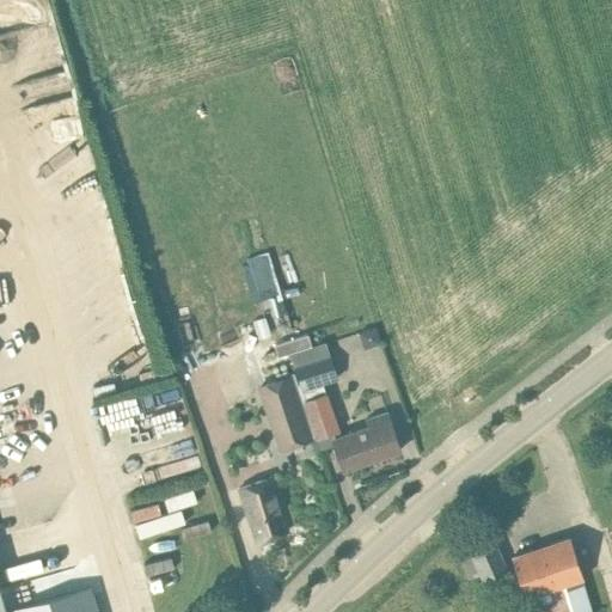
[(374,328),(359,332),(365,349),(380,344),(374,328)]
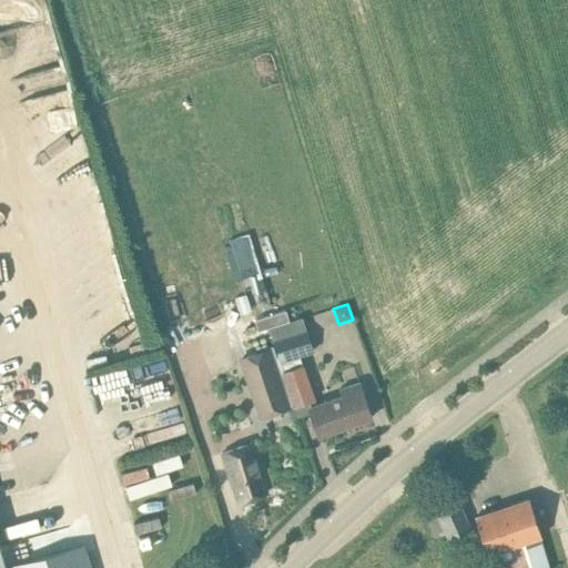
[(286,310),(254,320),(259,331),(290,321),(286,310)]
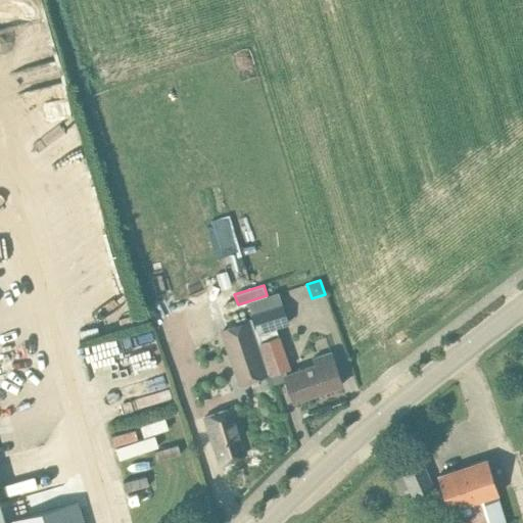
[(257,339),(265,357),(271,376),(283,379),(285,378),(293,401),(342,384),(331,351),(312,358),(314,363),(288,372),(272,325),(287,320),(281,302),(253,312),(262,337),(257,339)]
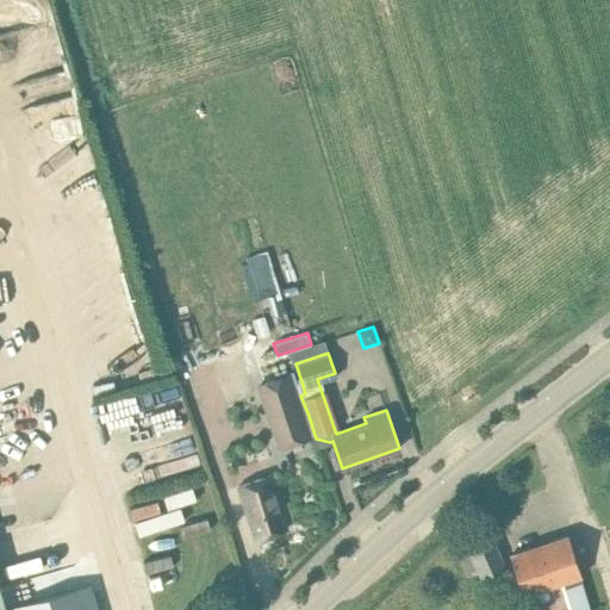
[(280,446),(309,436),(288,375),(259,385),(280,446)]
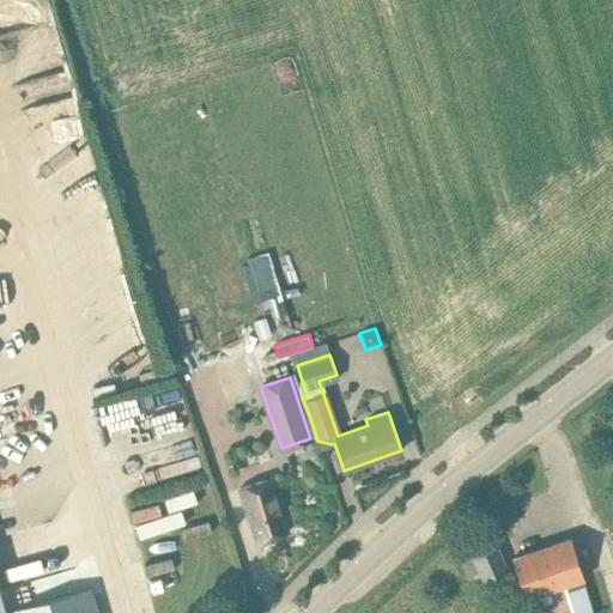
[(269,478),(238,489),(256,542),(289,532),(269,478)]
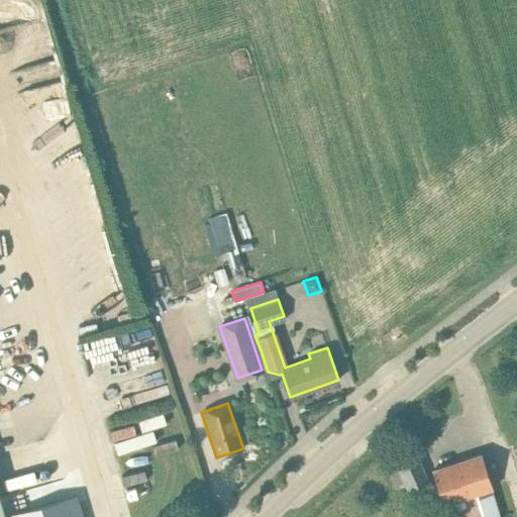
[(385,460),(392,479),(396,488),(404,484),(409,495),(431,485),(409,439),(390,448),(394,456),(385,460)]
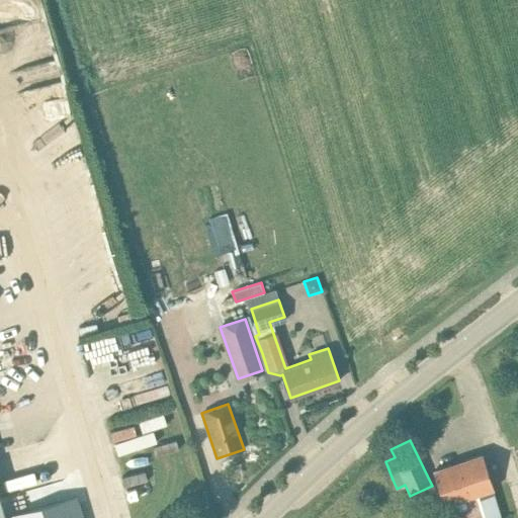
[(454,517),(503,517),(483,454),(433,470),(444,504),(449,502),(450,504),(464,499),(467,510),(453,515),(454,517)]
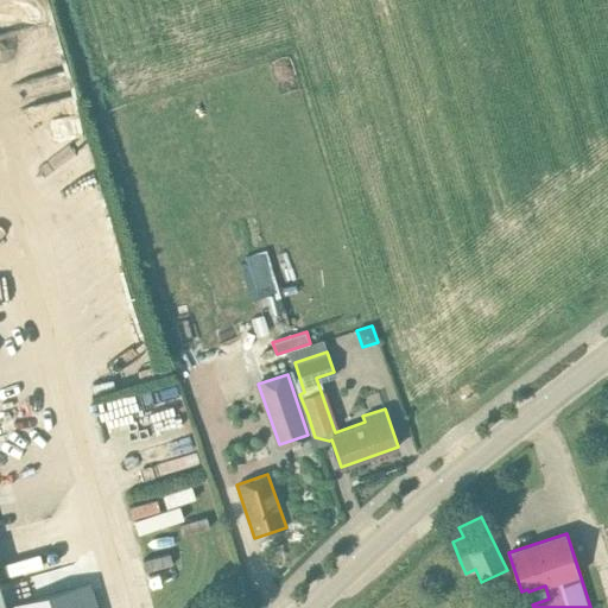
[(6,607),(96,607),(90,583),(6,607)]
